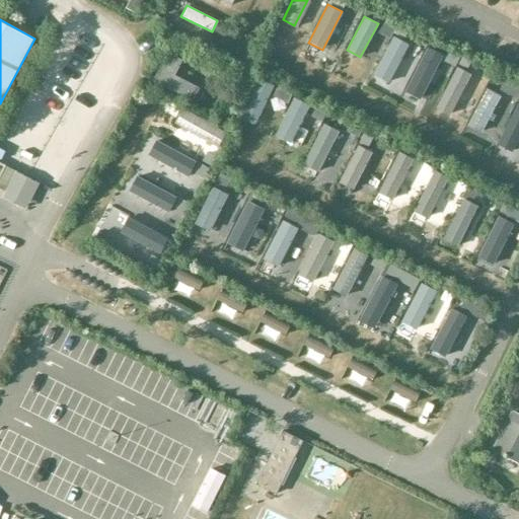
[(408,44),(393,36),(374,74),(388,82),(408,44)]
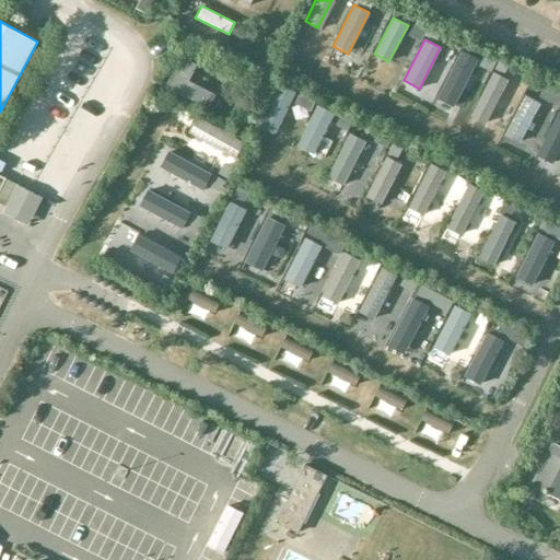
[(477,58),(462,50),(438,97),(453,105),(477,58)]
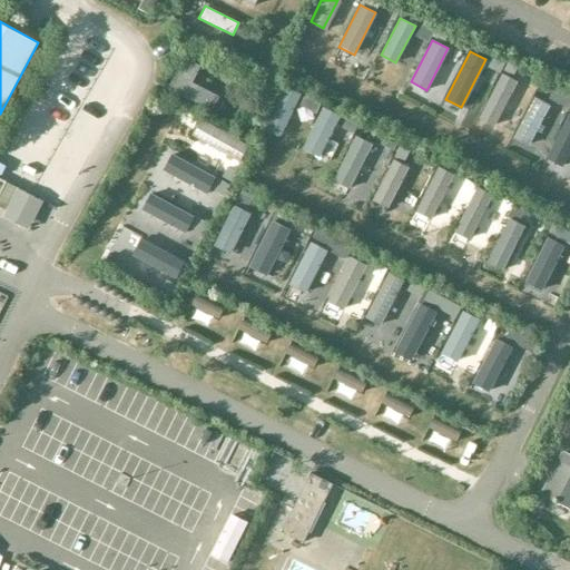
[(200,64),(183,55),(165,88),(207,110),(216,94),(190,81),(200,64)]
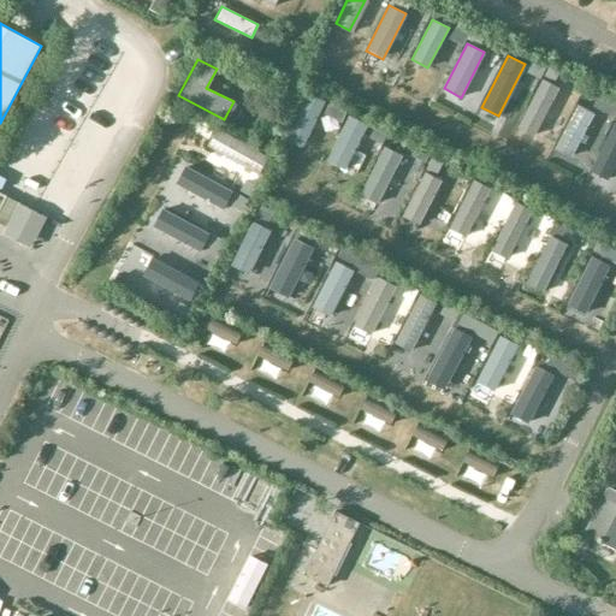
[(556,87),(543,80),(519,128),(531,134),(556,87)]
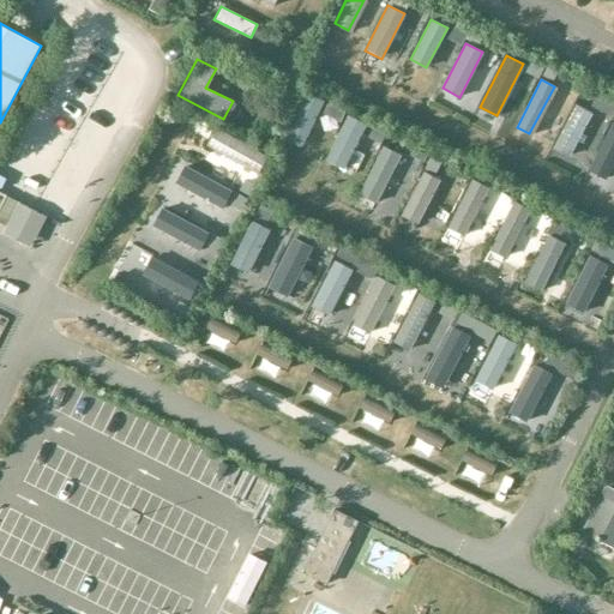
[(320,100),(306,92),(284,138),(299,145),(320,100)]
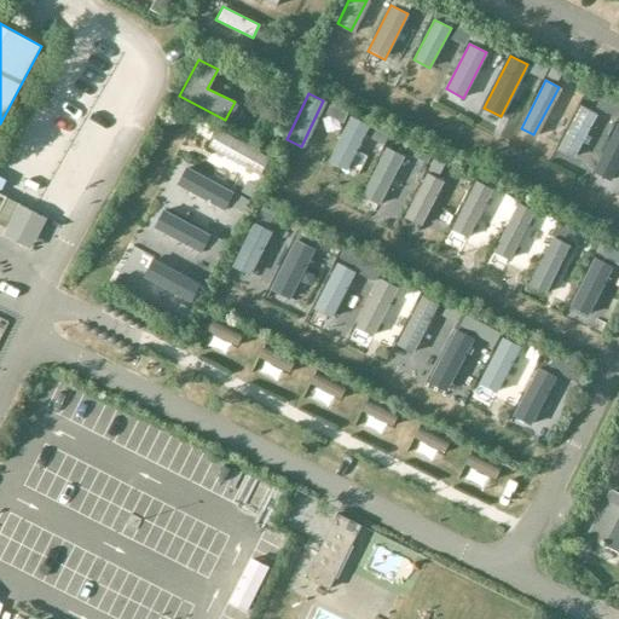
[(596,114),(579,106),(557,149),(573,156),(596,114)]
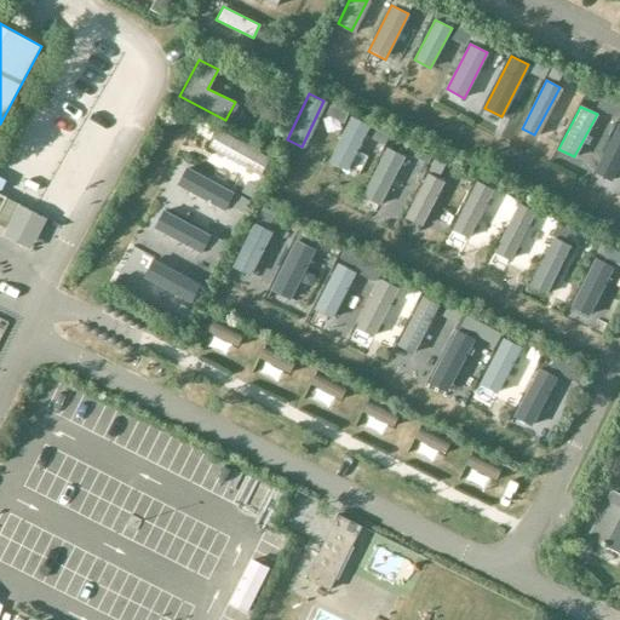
[(367,125),(352,116),(329,159),(344,167),(367,125)]
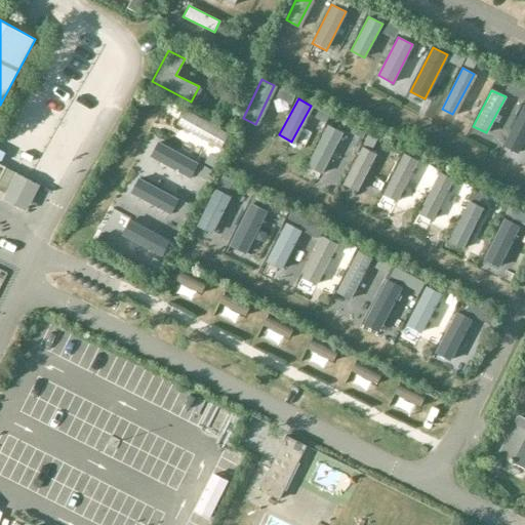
[(524,138),(524,105),(503,146),(518,153),(524,138)]
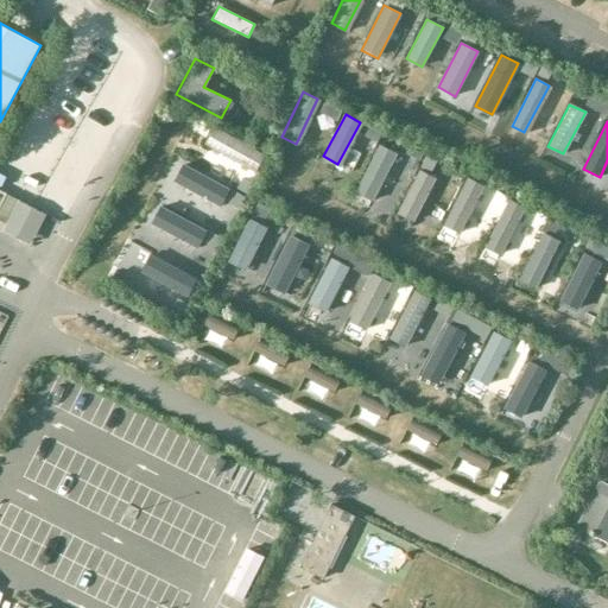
[(265,154),(214,126),(206,141),(257,171),(265,154)]
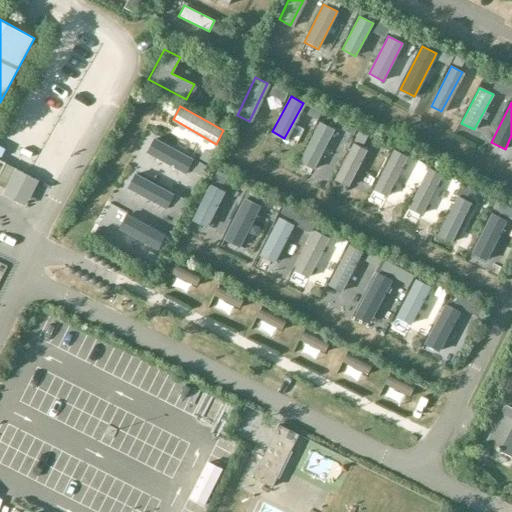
[(320,121),(300,159),(314,166),(334,129),(320,121)]
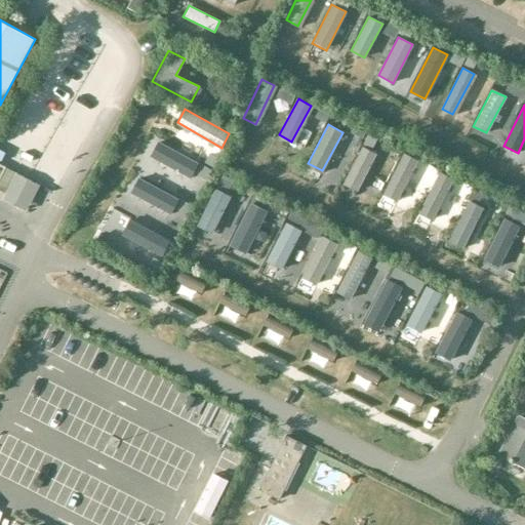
[(197,162),(157,140),(149,156),(189,177),(197,162)]
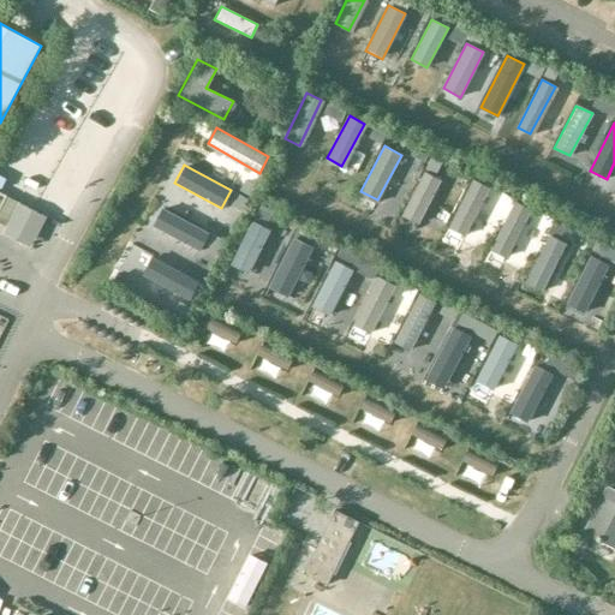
[(439,178),(424,171),(405,212),(419,219),(439,178)]
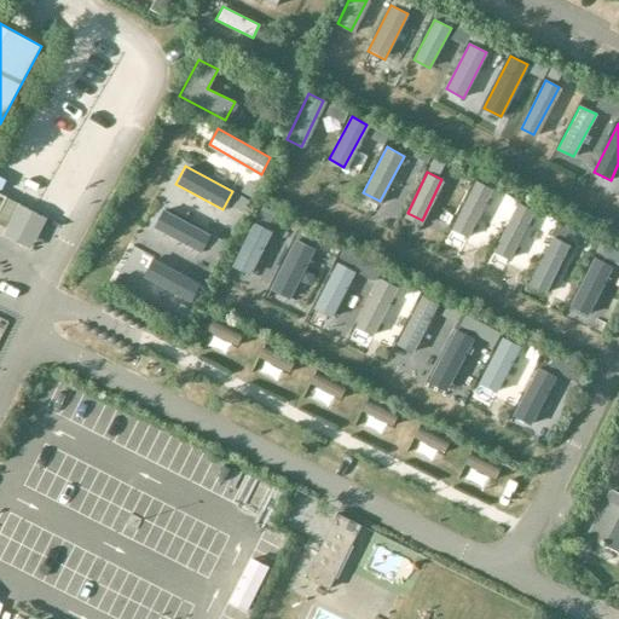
[(490,189),(475,181),(452,229),(467,236),(490,189)]
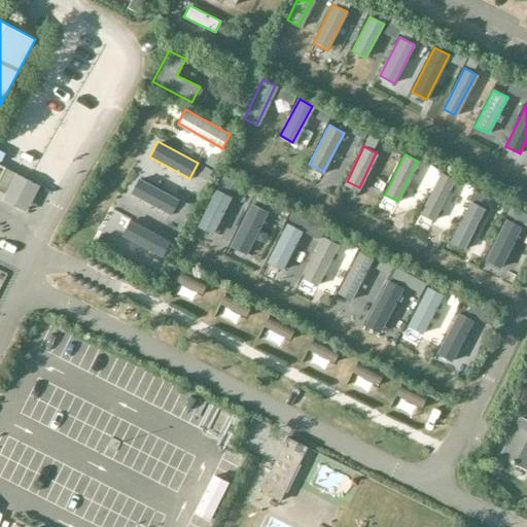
[(453,179),(440,173),(420,213),(433,220),(453,179)]
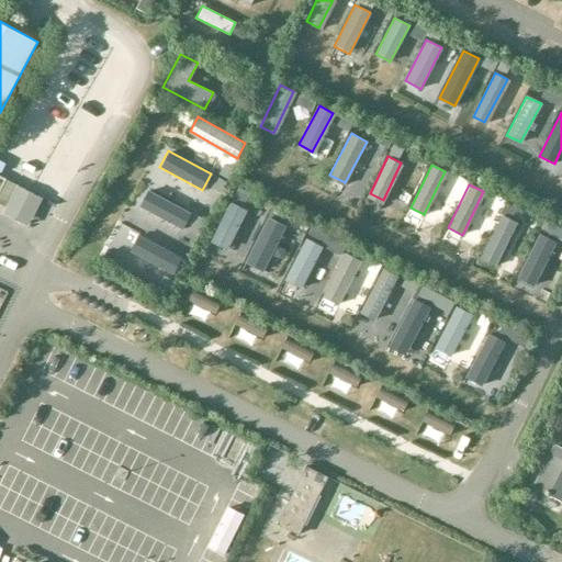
[(192,213),(148,190),(138,204),(182,227),(192,213)]
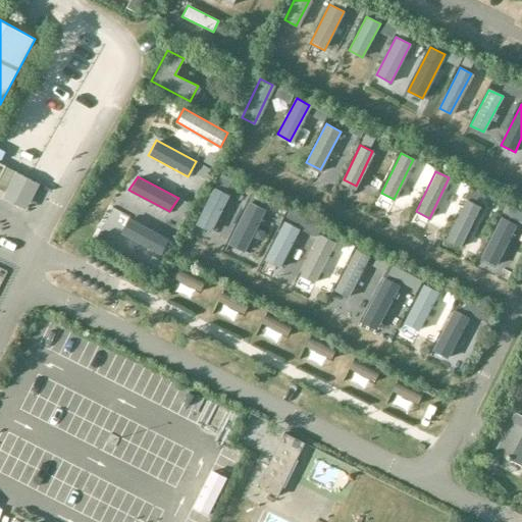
[(228,194),(214,188),(196,225),(210,231),(228,194)]
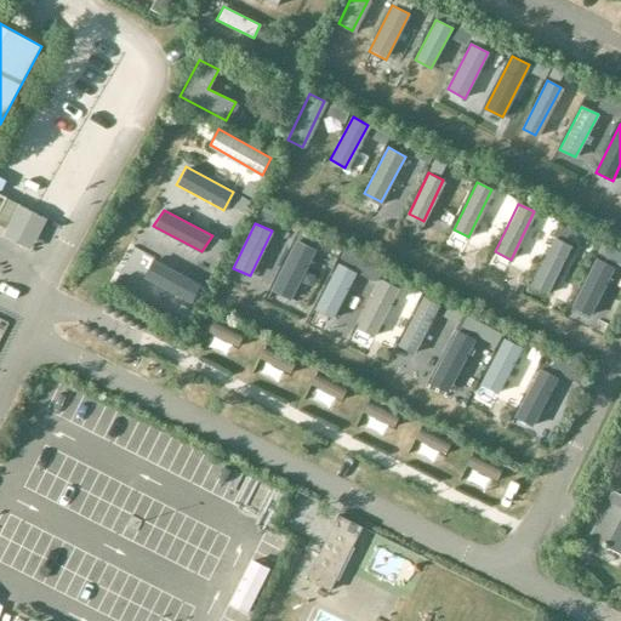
[(570,245),(554,238),(530,286),(546,295),(570,245)]
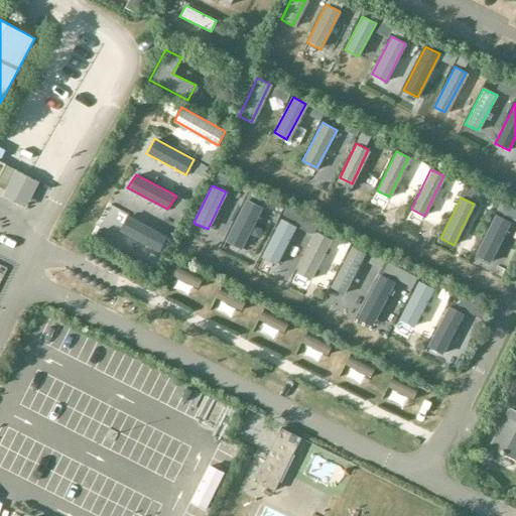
[(263,207),(247,199),(226,240),(242,248),(263,207)]
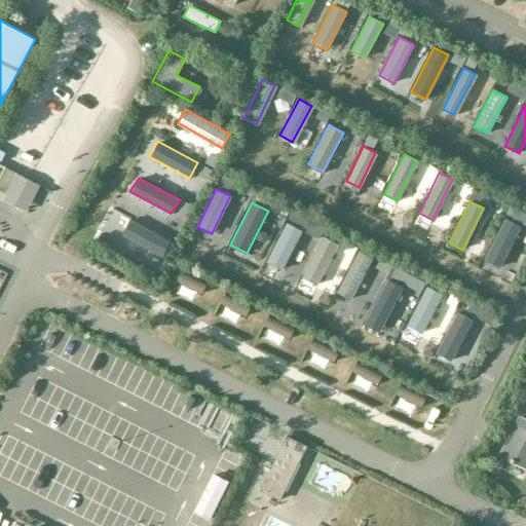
[(519,226),(504,218),(484,262),(497,268),(519,226)]
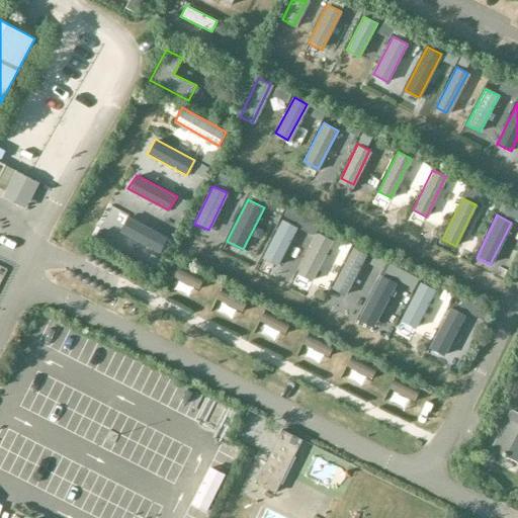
[(168,238),(126,216),(118,232),(160,253),(168,238)]
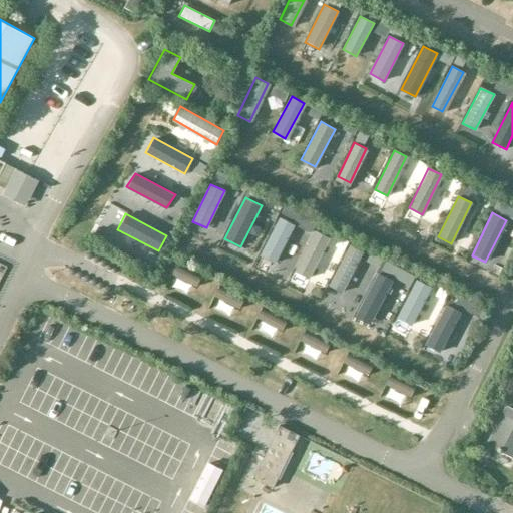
[(294,225),(279,217),(261,255),(275,263),(294,225)]
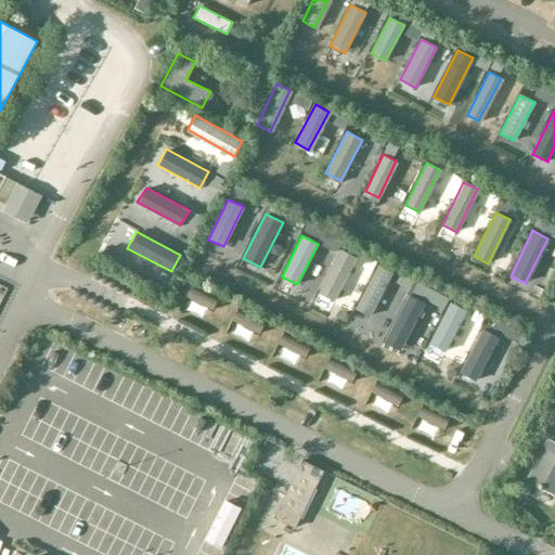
[(391,273),(376,266),(355,309),(370,317),(391,273)]
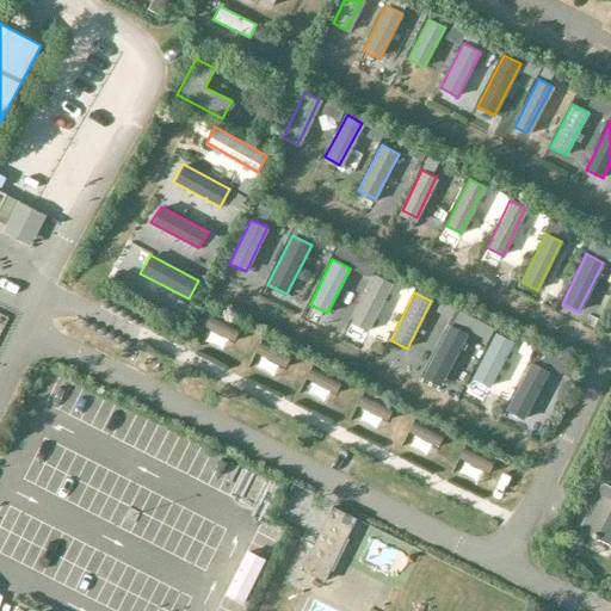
[(239,329),(208,315),(203,326),(234,340),(239,329)]
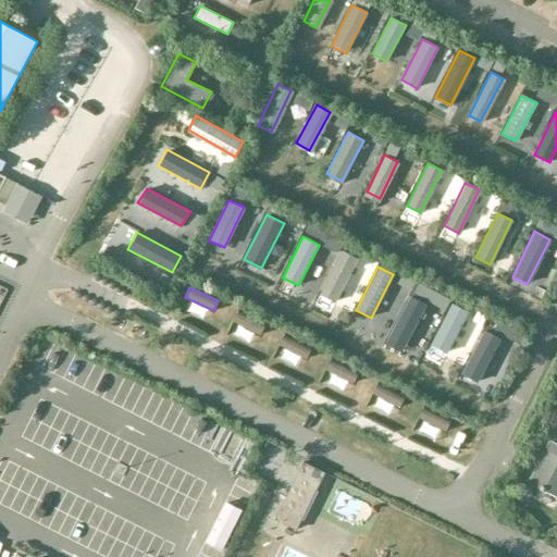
[(424,302),(410,295),(384,345),(399,353),(424,302)]
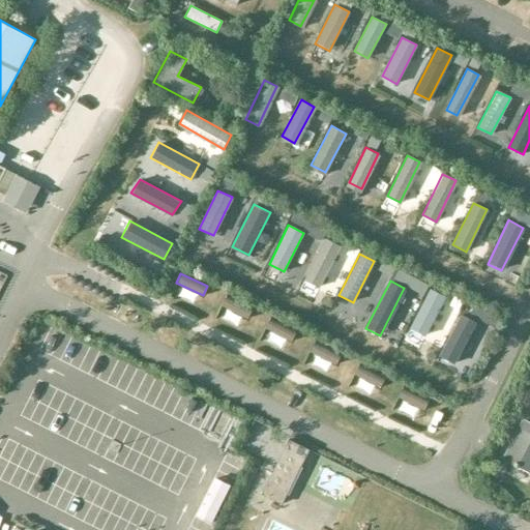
[(445,296),(431,289),(410,330),(424,337),(445,296)]
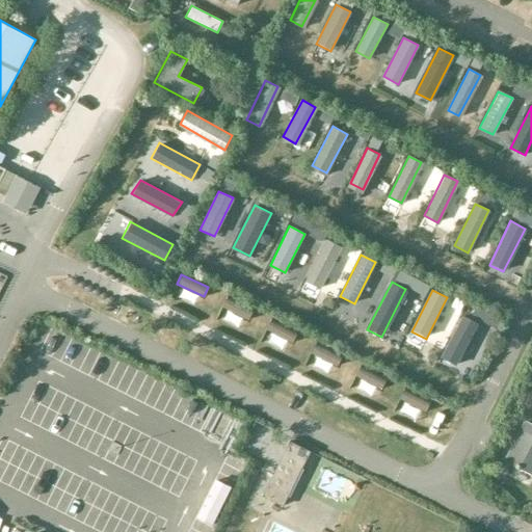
[(255,308),(229,294),(222,307),(248,320),(255,308)]
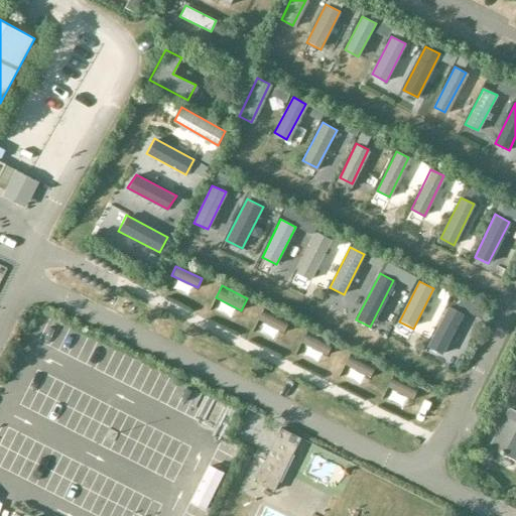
[(463,311),(447,304),(427,347),(441,354),(463,311)]
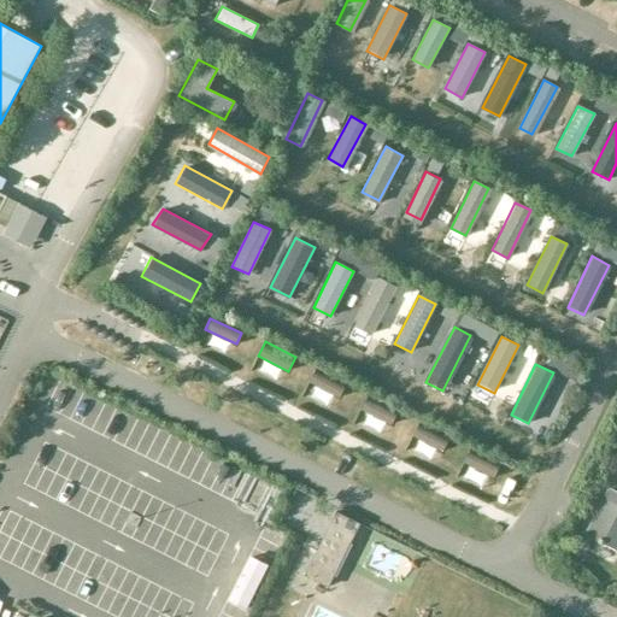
[(346,383),(316,368),(309,382),(339,398),(346,383)]
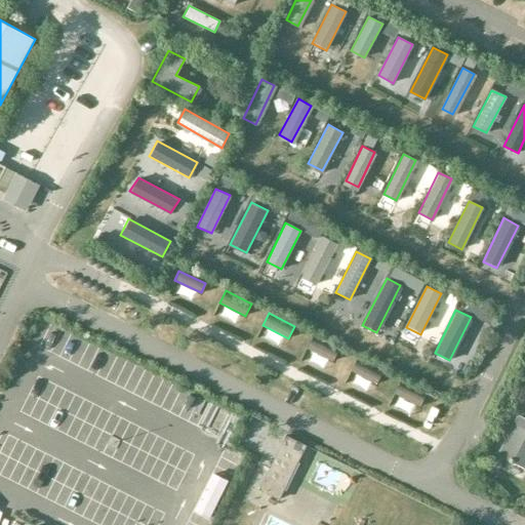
[(338,350),(312,337),(308,349),(333,361),(338,350)]
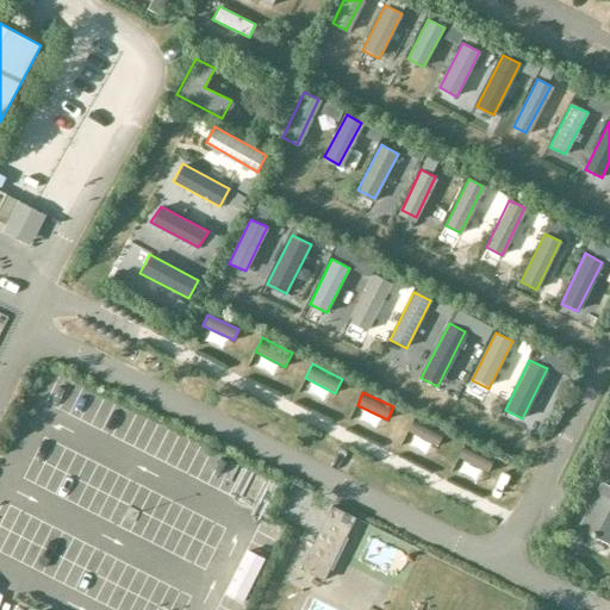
[(444,433),(414,417),(406,430),(437,446),(444,433)]
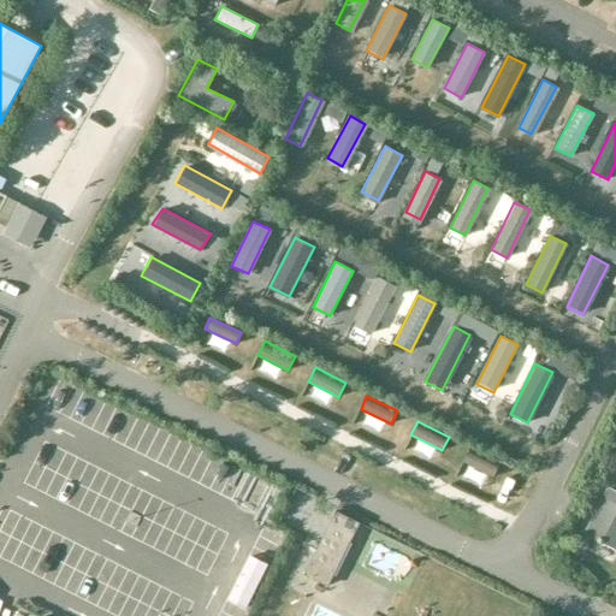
[(501,461),(468,445),(461,461),(493,477),(501,461)]
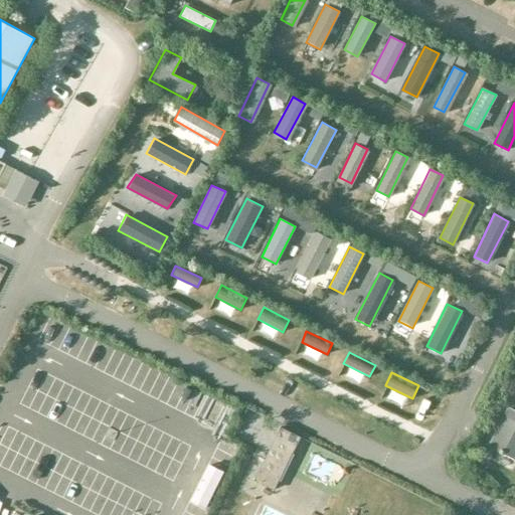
[(506,416),(490,447),(514,459),(514,410),(509,408),(505,415),(506,416)]
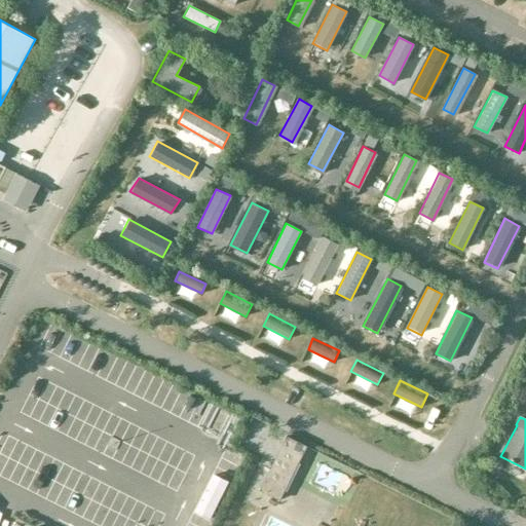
[(279,500),(306,446),(287,436),(259,490),(279,500)]
